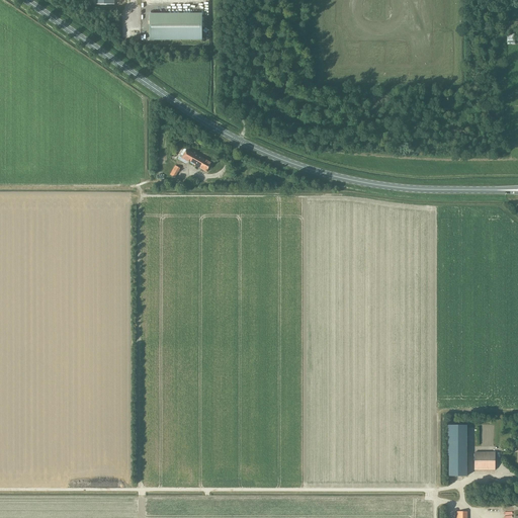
[(201,39),(201,14),(151,14),(151,40),(201,39)]
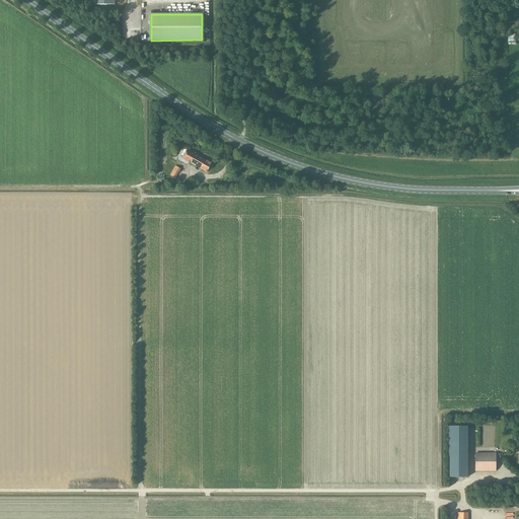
[(178,160),(188,164),(189,162),(207,172),(212,163),(188,149),(184,148),(178,160)]
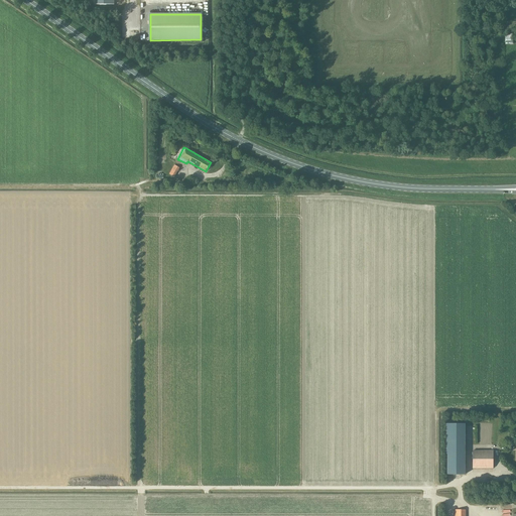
[(174,177),(179,168),(174,165),(169,174),(174,177)]
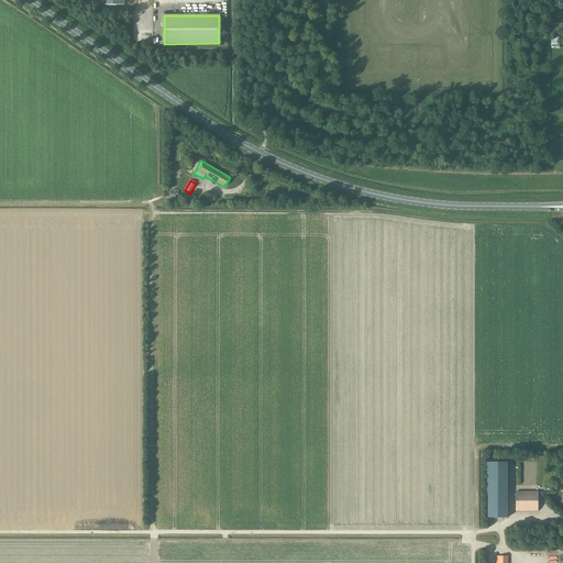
[(488,496),(488,518),(507,518),(507,462),(488,462),(488,496)]
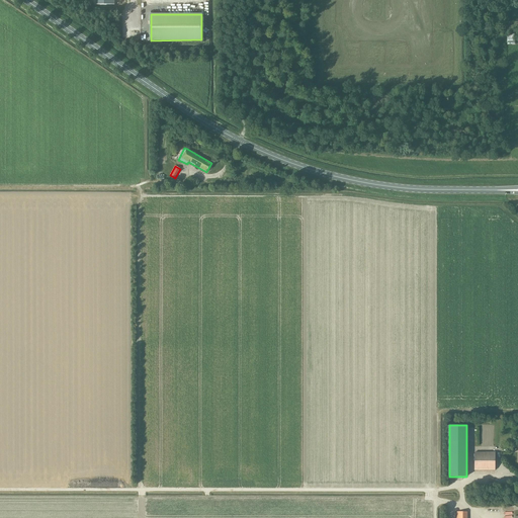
[(495,470),(495,452),(475,452),(475,470),(495,470)]
